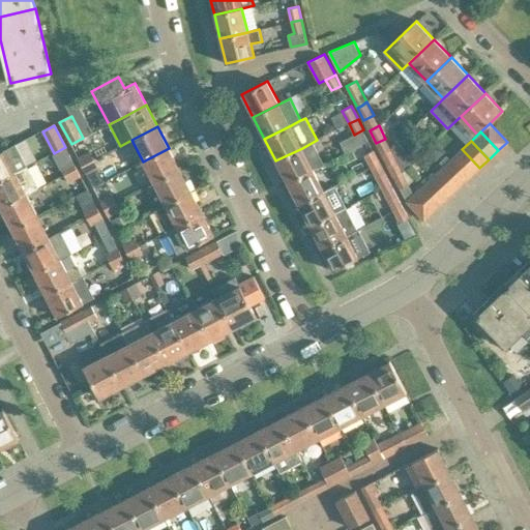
[(0,180),(28,167),(17,144),(0,152),(0,180)]
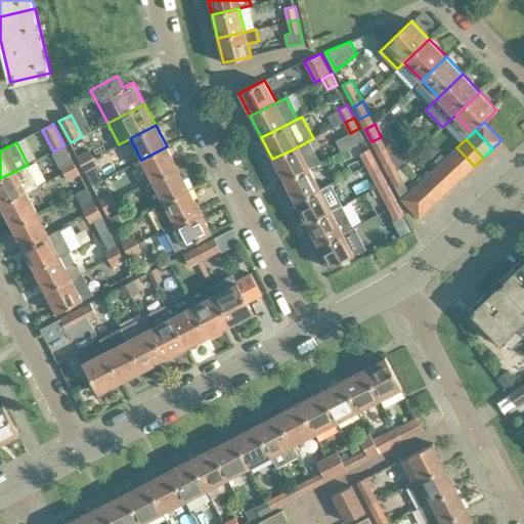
[(178,168),(167,146),(141,160),(153,181),(178,168)]
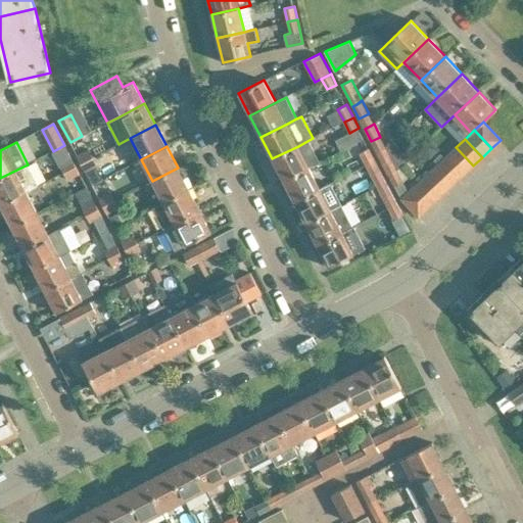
[(308,168),(298,146),(272,158),(283,181),(308,168)]
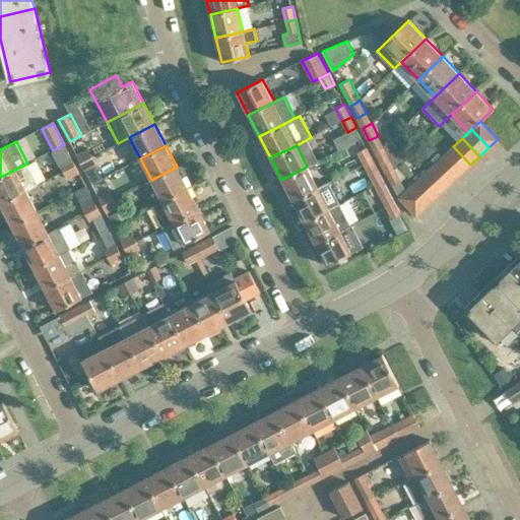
[(384,146),(375,150),(374,150),(386,174),(391,172),(395,168),(384,146)]
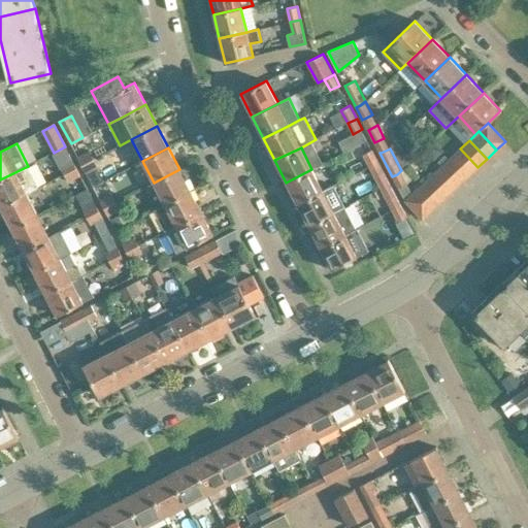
[(477,167),(460,149),(451,157),(468,175),(477,167)]
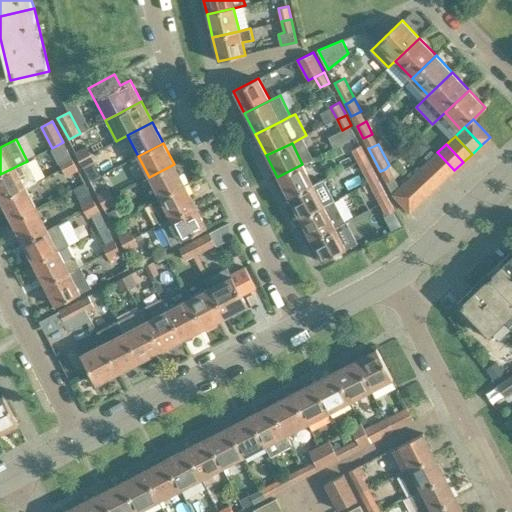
[(91,154),(87,145),(75,151),(80,160),(91,154)]
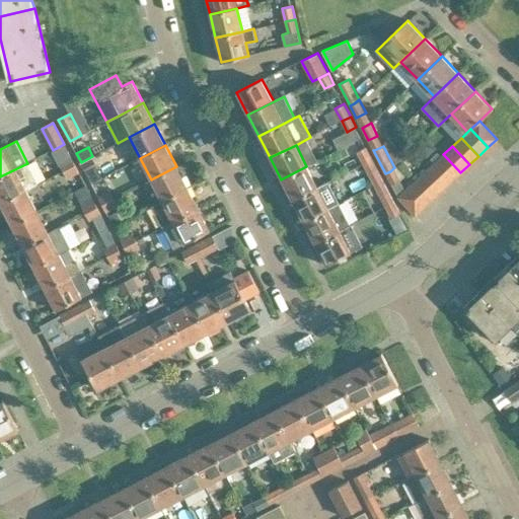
[(373,159),(366,147),(357,151),(364,164),(373,159)]
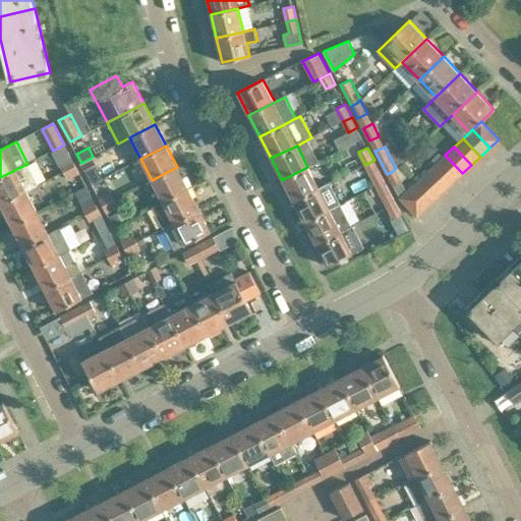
[(462,173),(445,155),(436,164),(453,182),(462,173)]
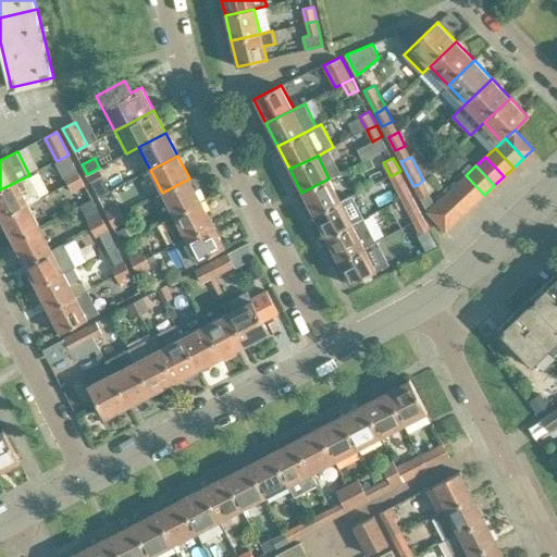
[(82,176),(76,166),(63,174),(69,183),(82,176)]
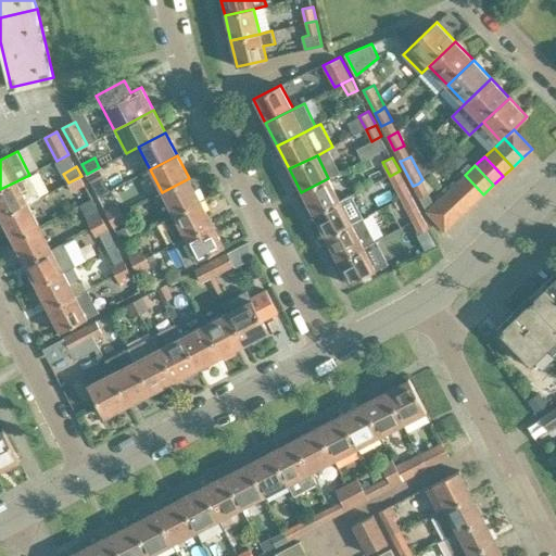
[(91,181),(103,175),(99,167),(87,174),(91,181)]
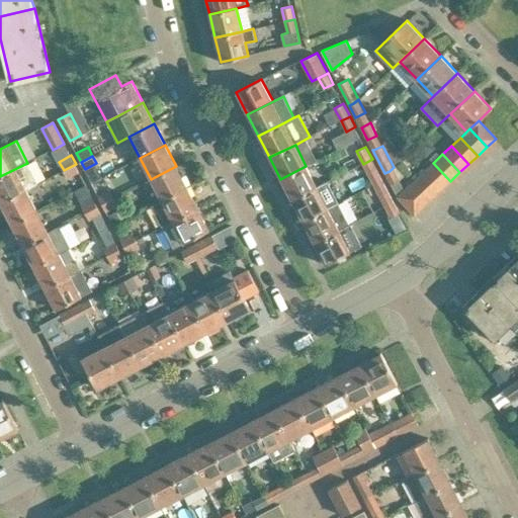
[(377,169),(372,159),(363,164),(368,174),(377,169)]
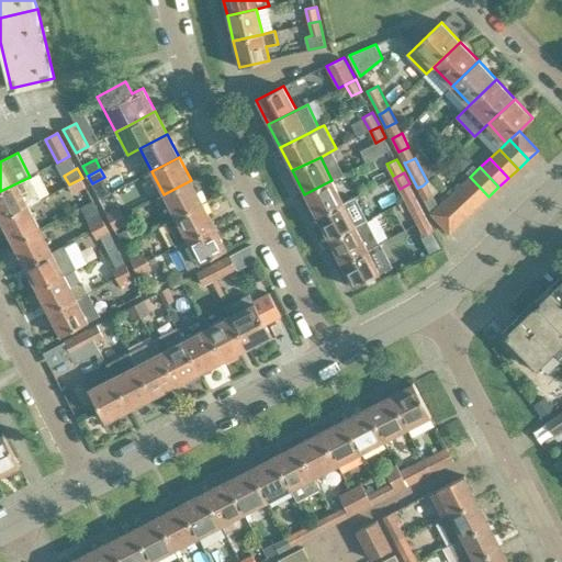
[(29,206),(42,199),(30,177),(0,191),(0,218),(1,221),(29,206)]
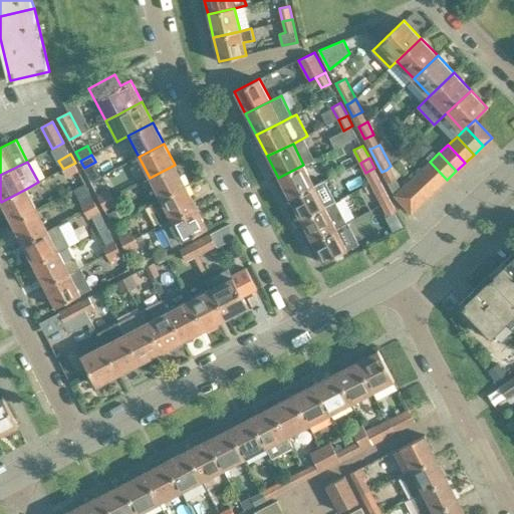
[(447,180),(430,162),(421,170),(438,188),(447,180)]
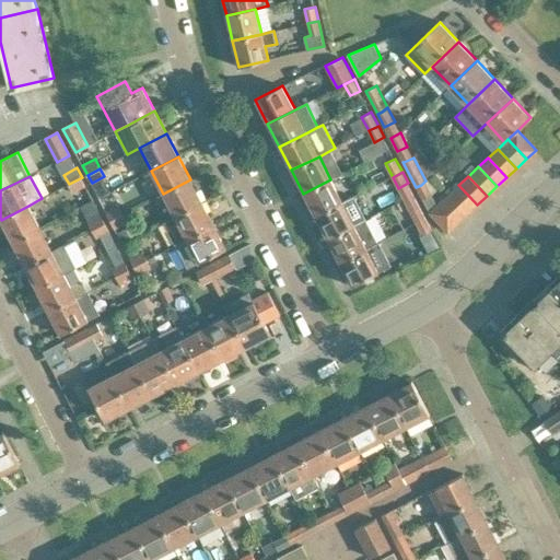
[(86,186),(82,177),(69,184),(73,193),(86,186)]
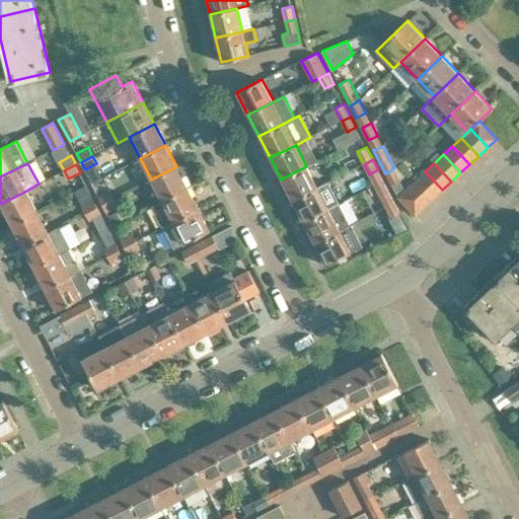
[(187,188),(176,166),(151,179),(161,201),(162,201),(187,188)]
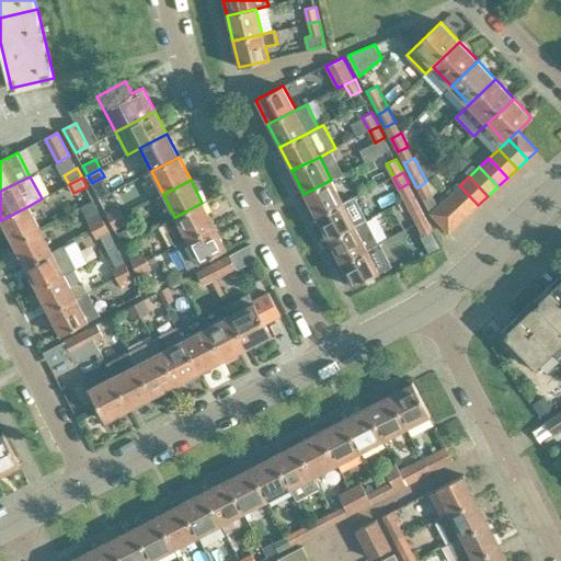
[(343,202),(331,180),(304,194),(316,217),(343,203),(343,202)]
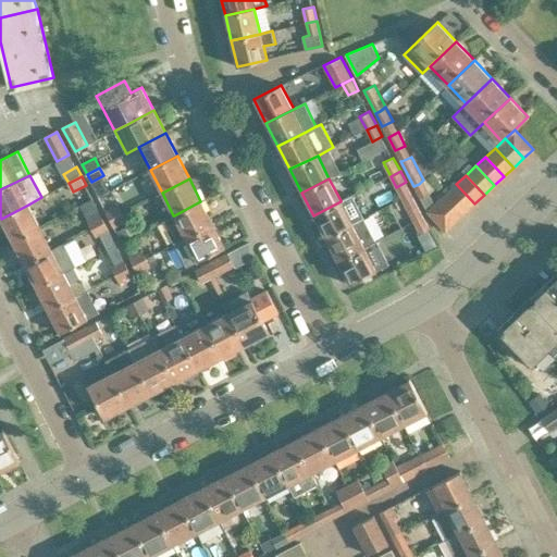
[(435,203),(423,180),(419,184),(413,186),(428,211),(435,203)]
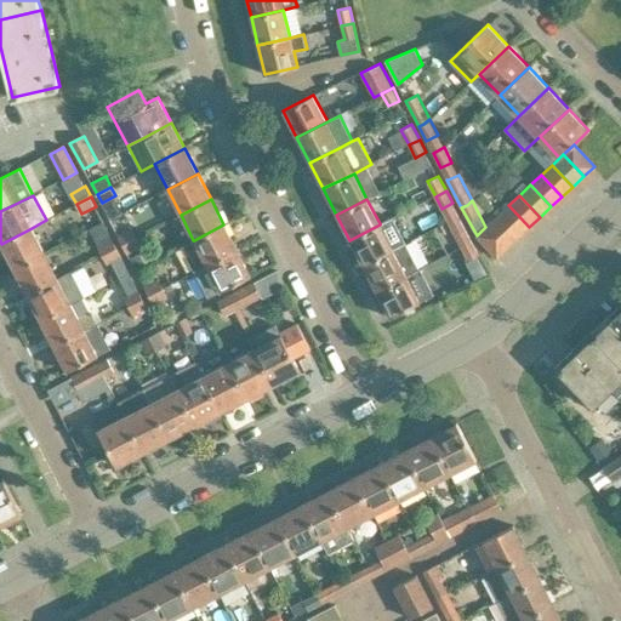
[(529,227),(508,205),(497,215),(518,238),(529,227)]
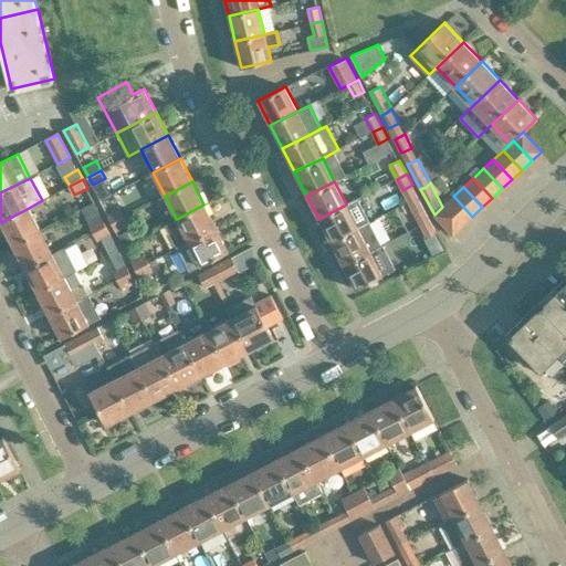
[(472,217),(453,196),(443,206),(463,226),(472,217)]
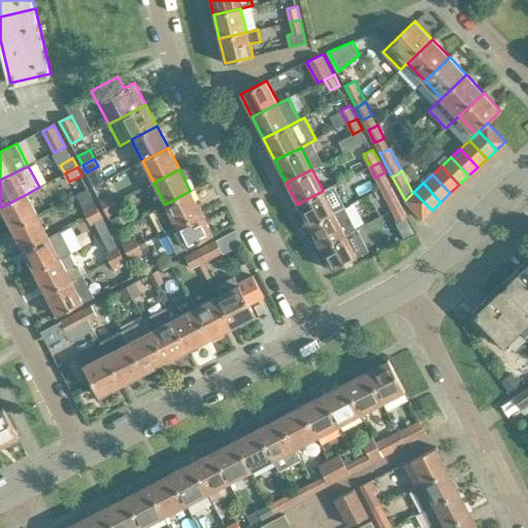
[(345,207),(335,185),(334,185),(323,190),(323,191),(297,204),(308,226),(345,207)]
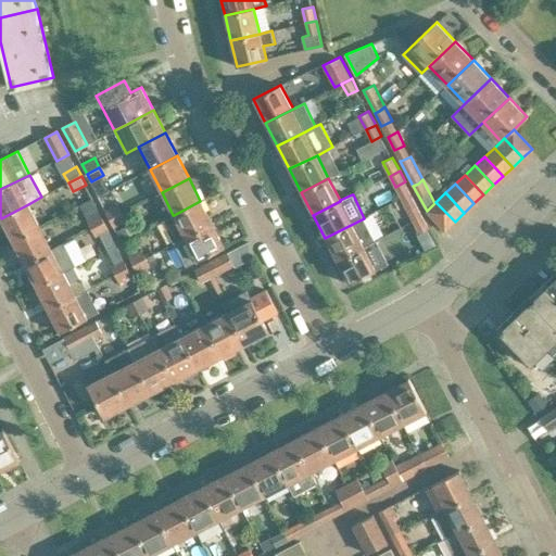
[(212,224),(200,201),(174,215),(173,215),(163,219),(174,242),(186,238),(212,224)]
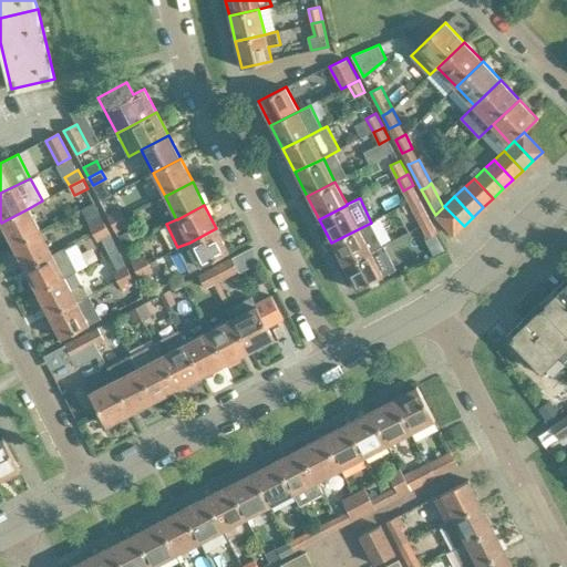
[(444,206),(443,207),(435,215),(454,235),(464,226),(444,206)]
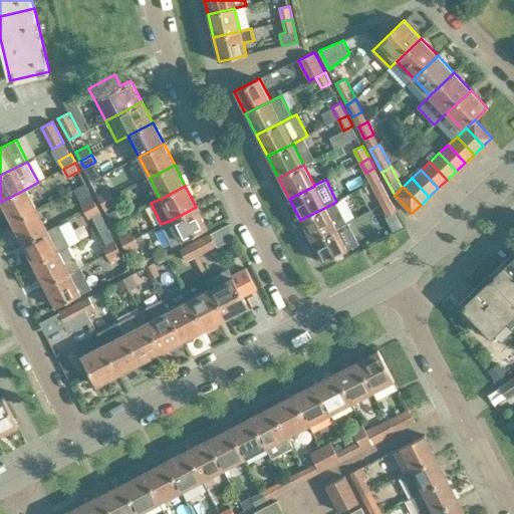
[(101,203),(113,197),(109,188),(97,194),(101,203)]
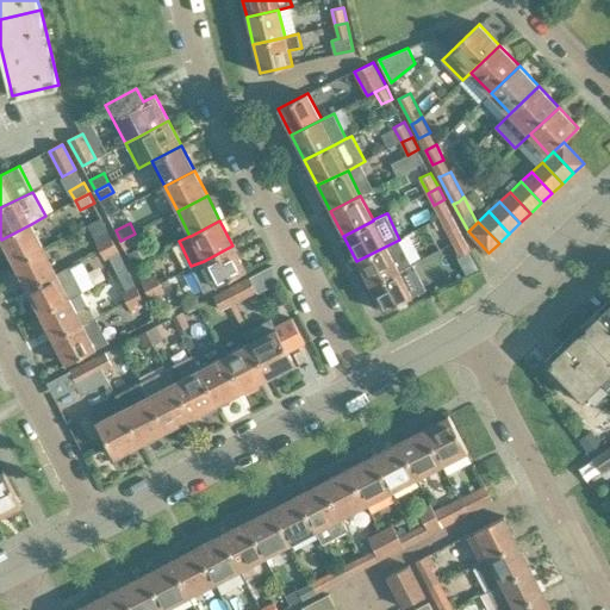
[(454,243),(465,237),(456,223),(446,229),(454,243)]
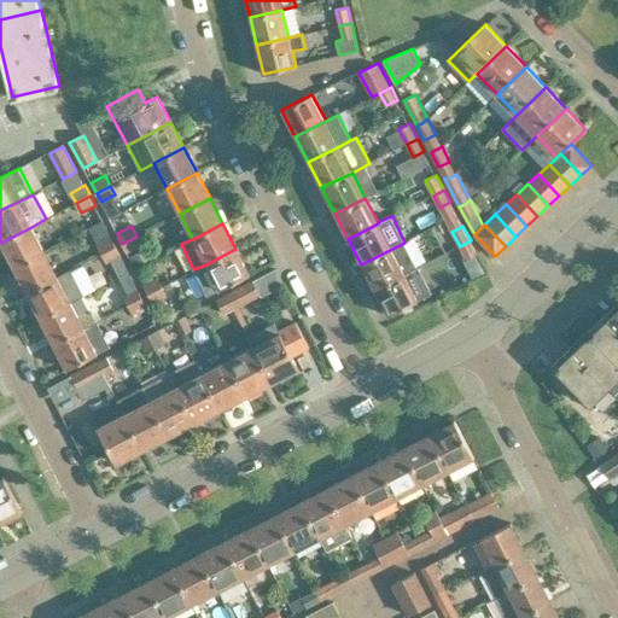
[(45,251),(31,227),(1,243),(15,268),(45,251)]
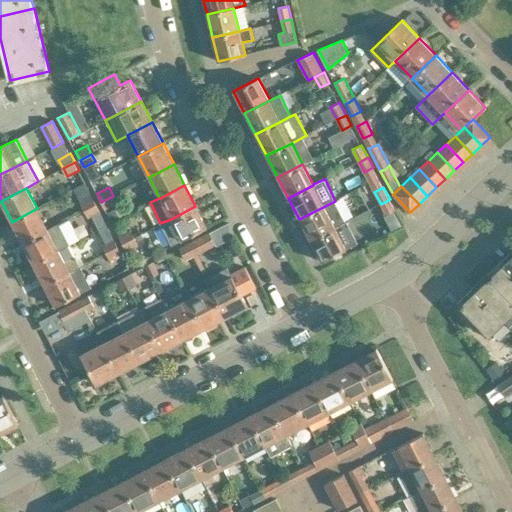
[(96,204),(91,195),(80,201),(85,210),(96,204)]
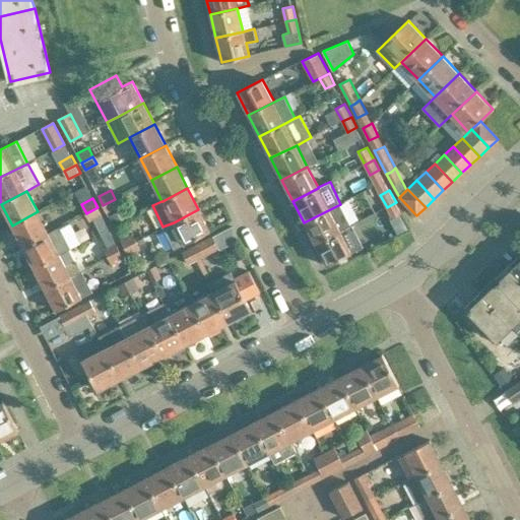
[(107,212),(119,206),(115,199),(103,205),(107,212)]
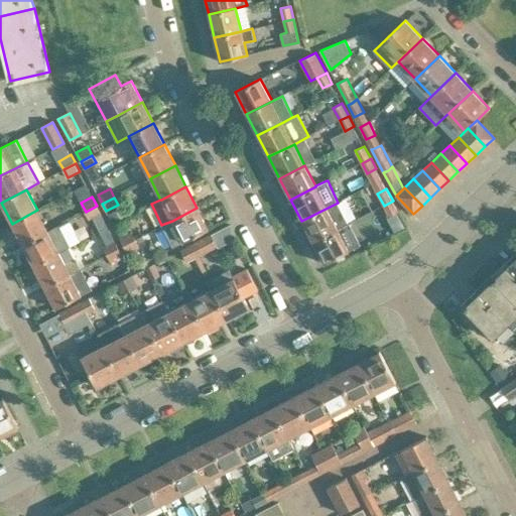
[(398,212),(393,201),(384,206),(389,216),(398,212)]
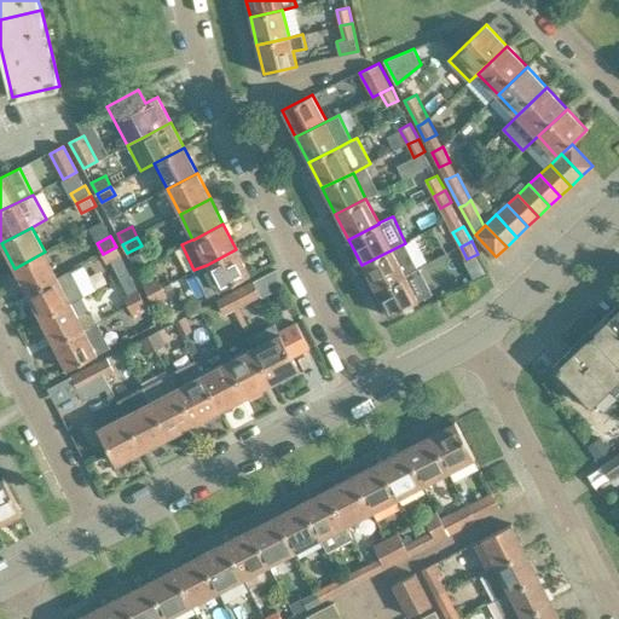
[(375,290),(418,268),(405,243),(362,265),(375,290)]
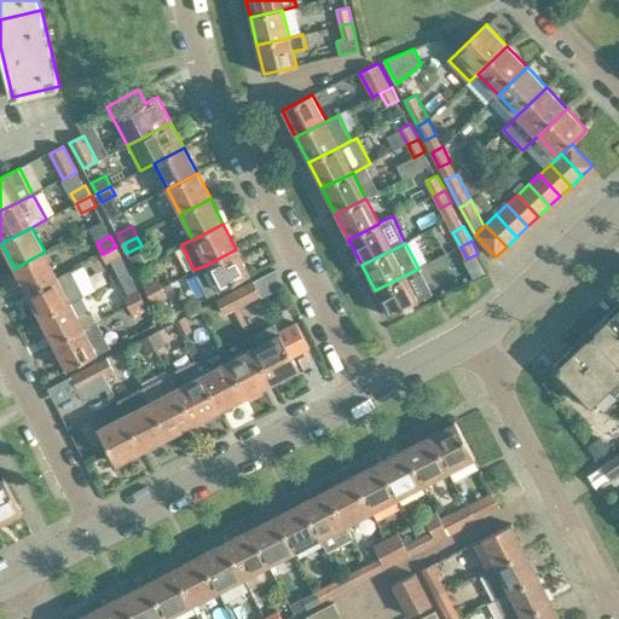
[(121,256),(116,247),(103,254),(108,264),(121,256)]
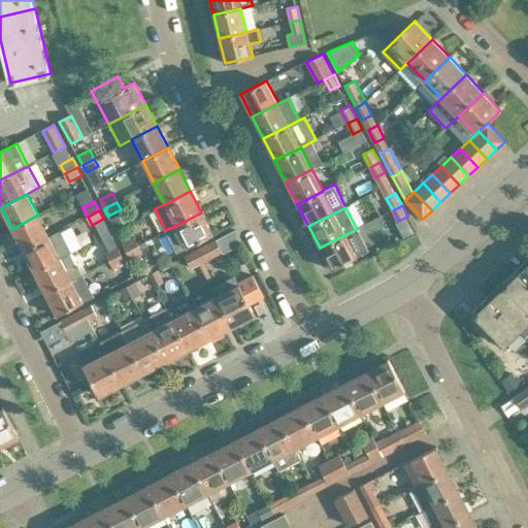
[(176,226),(166,231),(177,253),(188,248),(212,234),(201,212),(176,226)]
